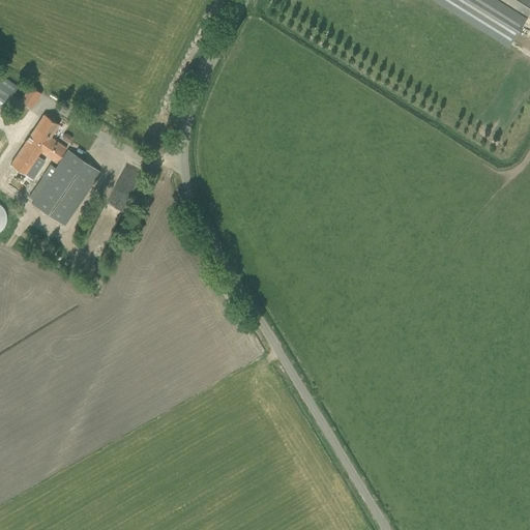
[(529,11),(529,0),(438,0),(510,46),(529,11)]
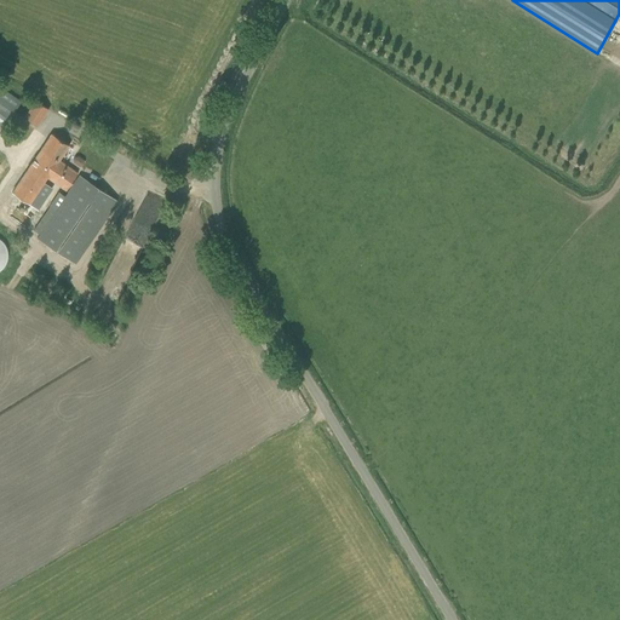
[(0,87),(0,128),(1,130),(21,102),(0,87)]
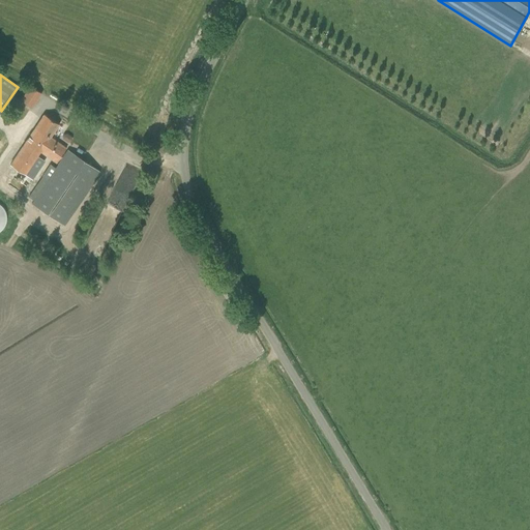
[(31,109),(41,93),(31,86),(21,100),(31,109)]
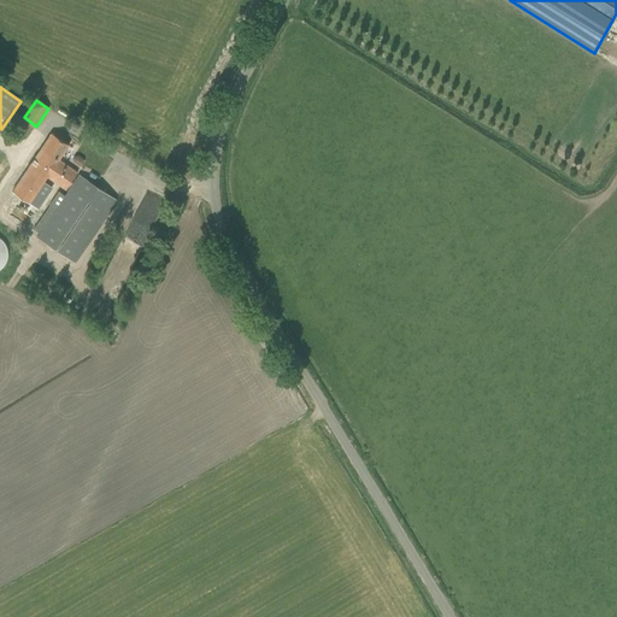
[(52,133),(18,181),(11,191),(37,209),(46,197),(37,191),(47,178),(65,191),(77,172),(58,159),(69,145),(52,133)]
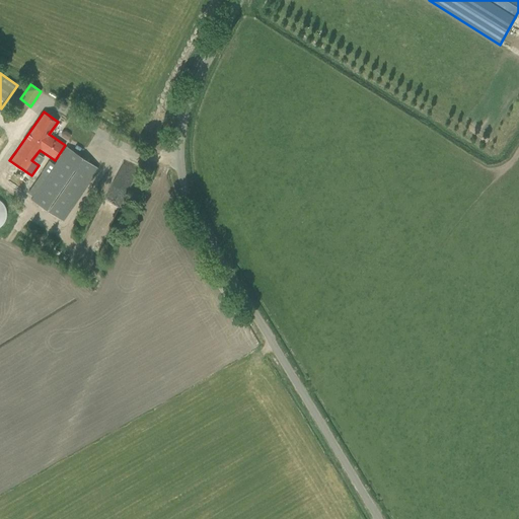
[(67,147),(47,176),(42,173),(28,194),(33,197),(31,200),(62,221),(98,167),(67,147)]
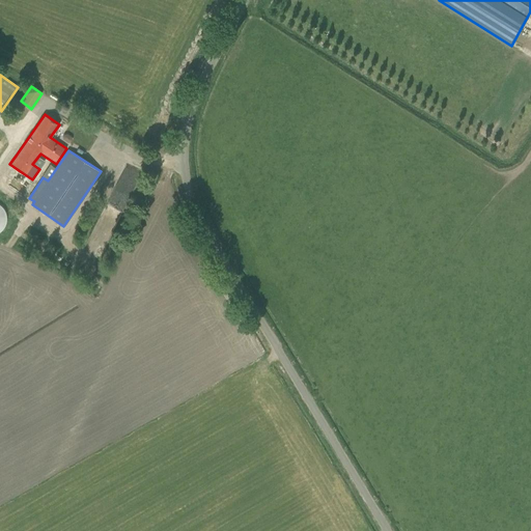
[(123,164),(110,200),(127,206),(140,170),(123,164)]
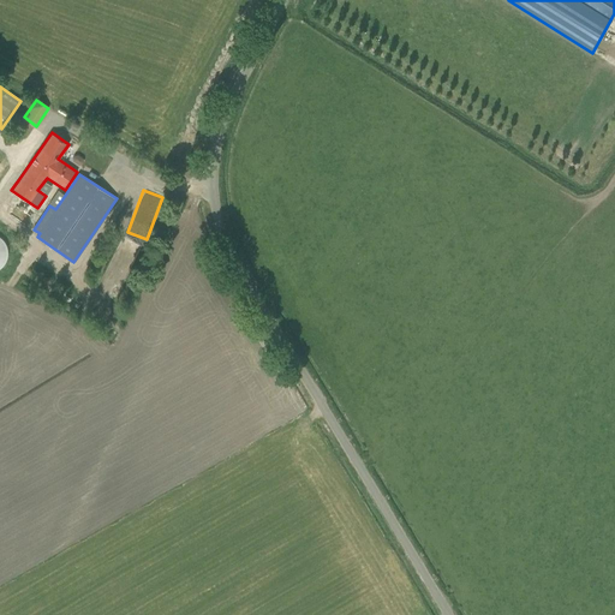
[(107,275),(101,291),(112,296),(119,281),(107,275)]
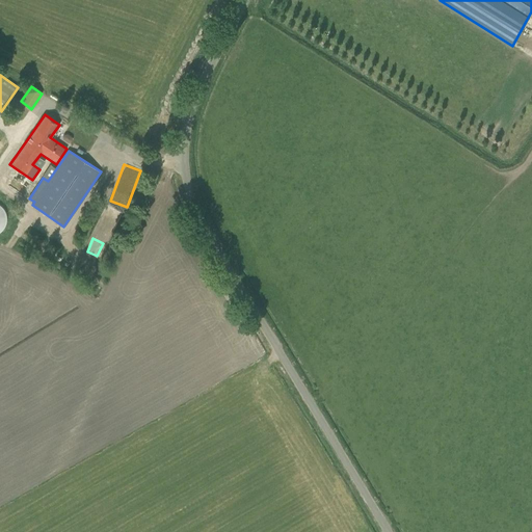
All buildings are outlined.
